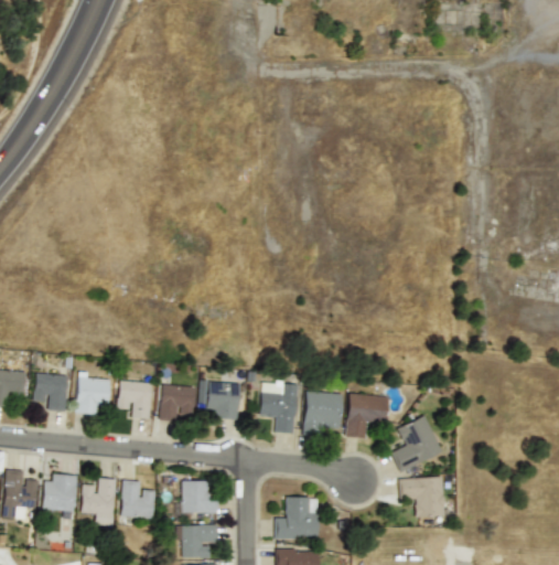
[(0,404),(12,406),(13,395),(25,396),(28,372),(0,368),(0,404)]
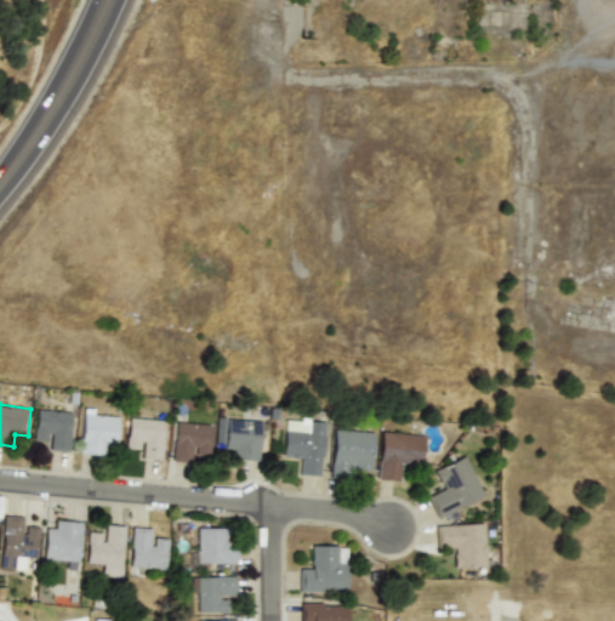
[(50,449),(73,451),(77,412),(40,409),(38,436),(51,437),(50,449)]
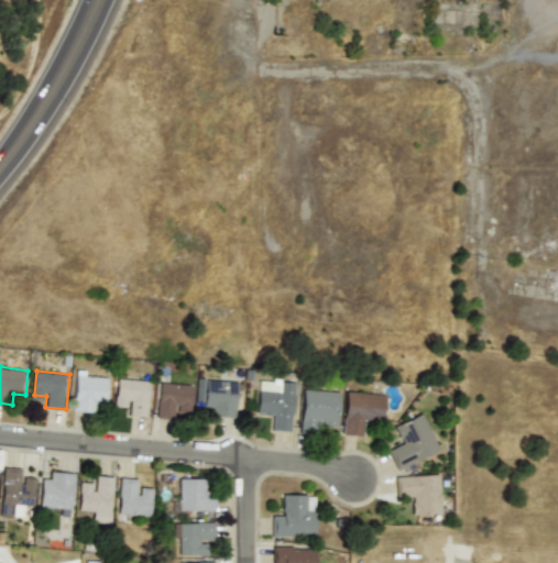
[(98,412),(98,401),(109,403),(111,373),(78,371),(76,410),(98,412)]
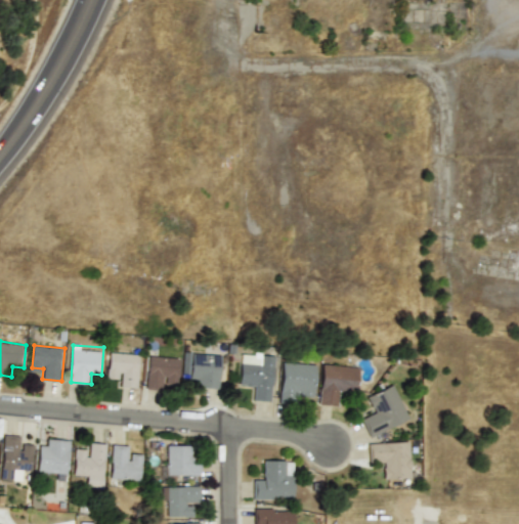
[(246,351),(243,386),(265,388),(263,400),(274,401),(279,355),(246,351)]
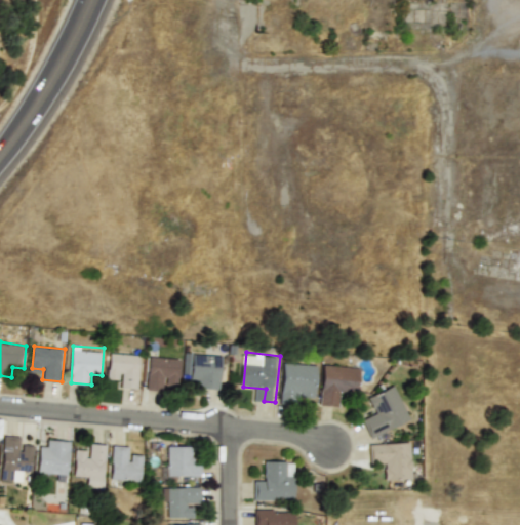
[(120,387),(141,389),(143,355),(112,353),(111,375),(121,376),(120,387)]
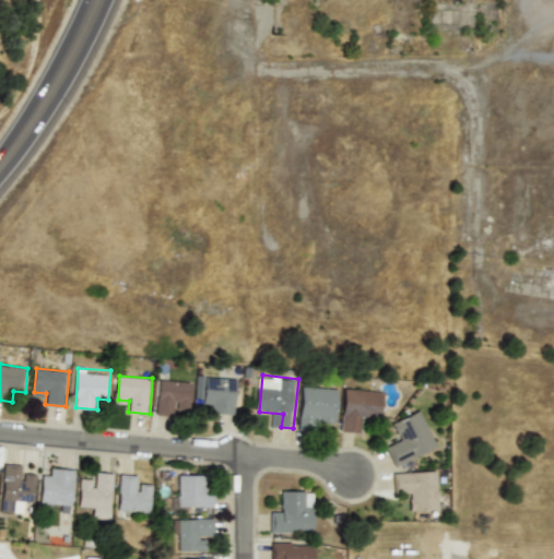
[(245,415),(247,379),(205,377),(205,402),(212,402),(212,413),(245,415)]
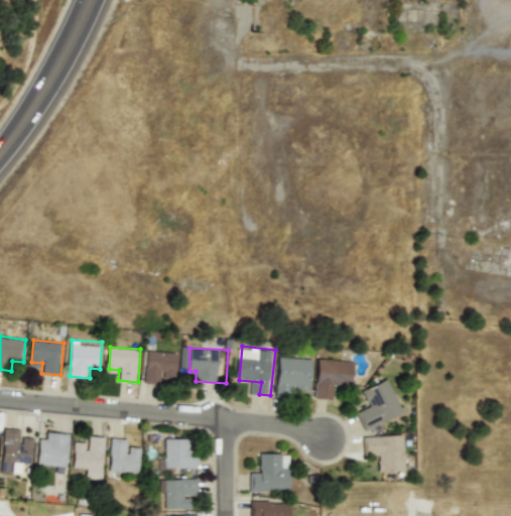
[(178,373),(178,351),(148,351),(148,382),(156,382),(157,373),(178,373)]
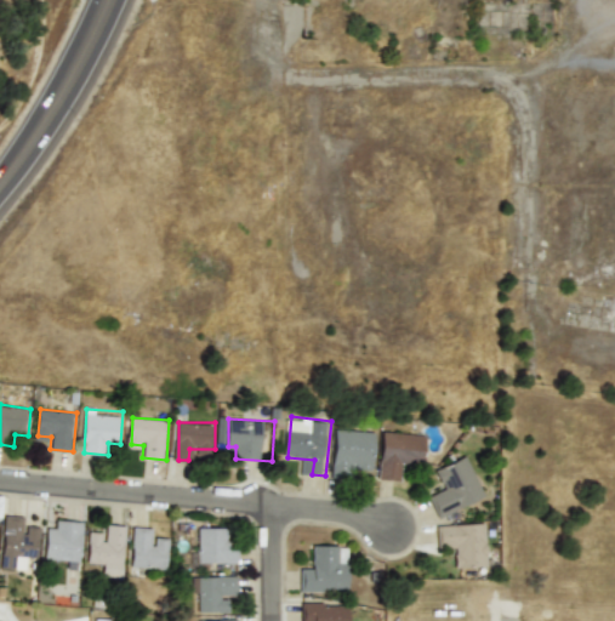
[(363,477),(363,466),(376,467),(379,431),(339,428),(335,474),(363,477)]
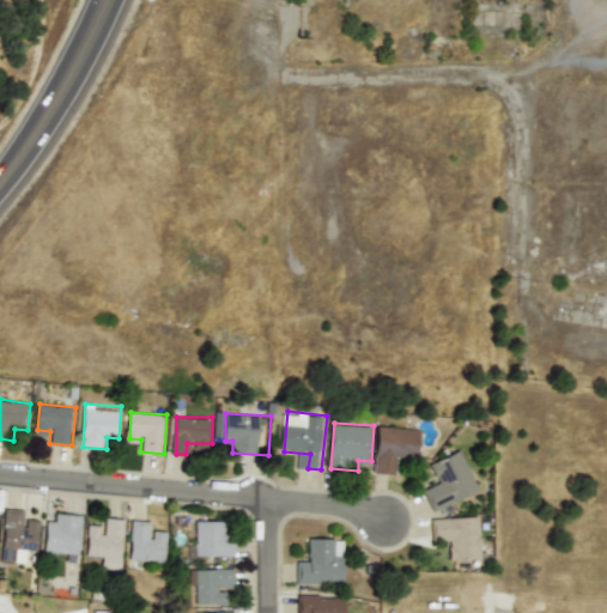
[(377,473),(404,475),(405,451),(422,453),(423,429),(381,425),(377,473)]
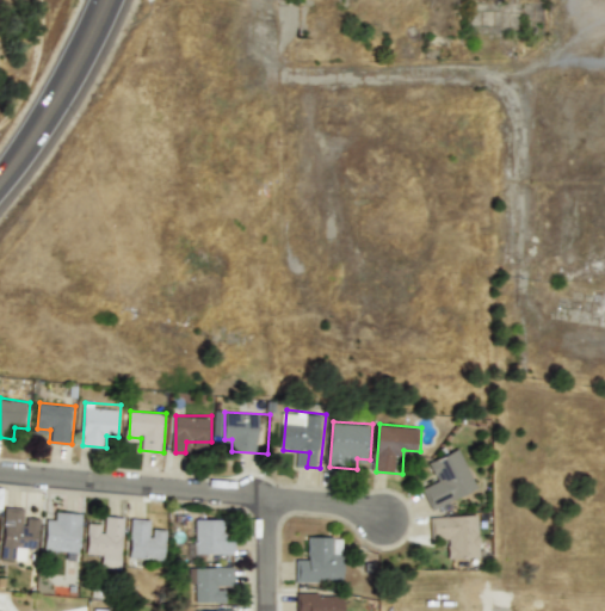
[(428,462),(437,486),(426,489),(434,510),(481,491),(464,448),(428,462)]
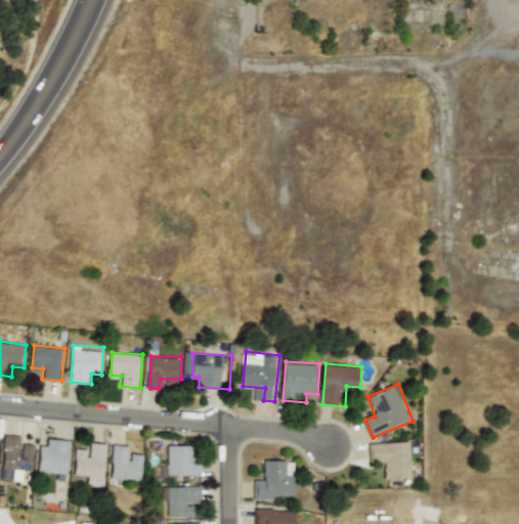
[(27,436),(7,434),(3,478),(22,480),(22,471),(34,472),(36,447),(27,446),(27,436)]
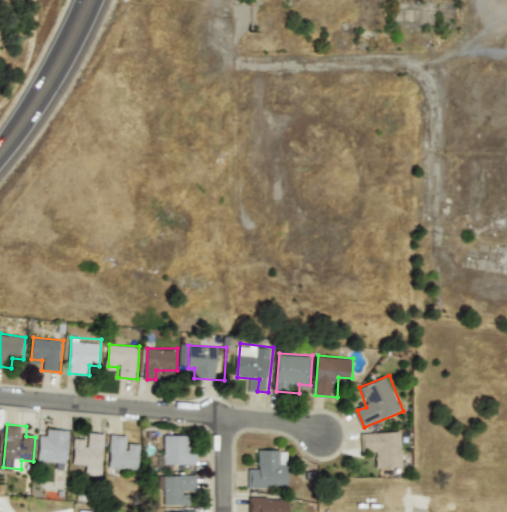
[(70,429),(50,428),(49,434),(41,434),(39,464),(68,466),(70,429)]
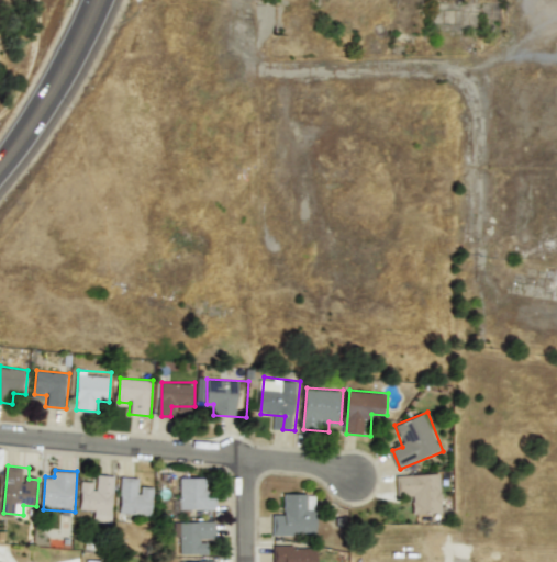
[(400,475),(401,496),(412,495),(413,515),(446,514),(444,473),(400,475)]
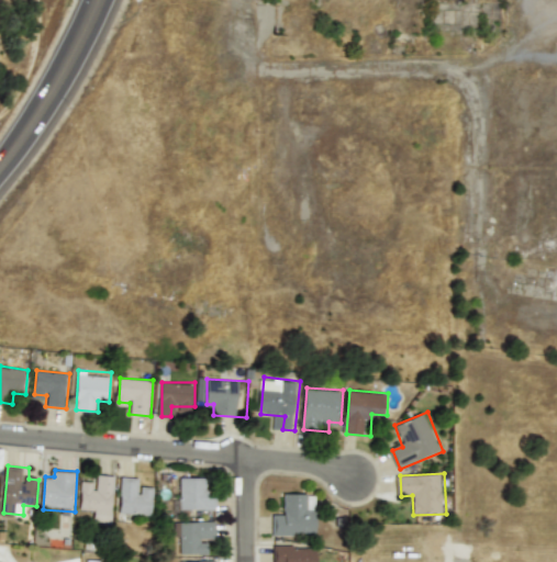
[(115,475),(93,474),(93,484),(82,483),(80,509),(113,512),(115,475)]
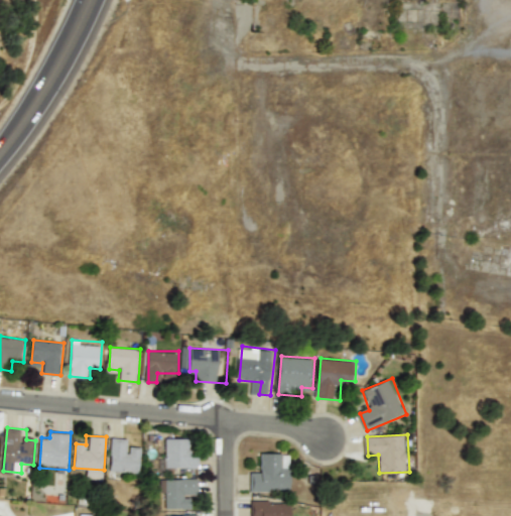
[(130,479),(131,470),(141,470),(142,449),(132,448),(133,437),(112,437),(111,478),(130,479)]
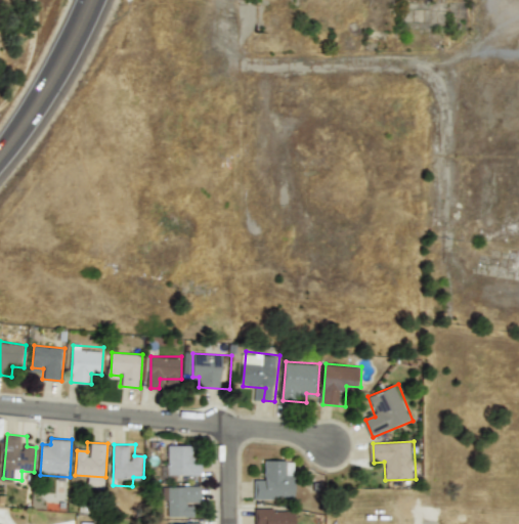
[(193,455),(192,444),(169,445),(169,464),(165,464),(165,478),(204,477),(203,454),(193,455)]
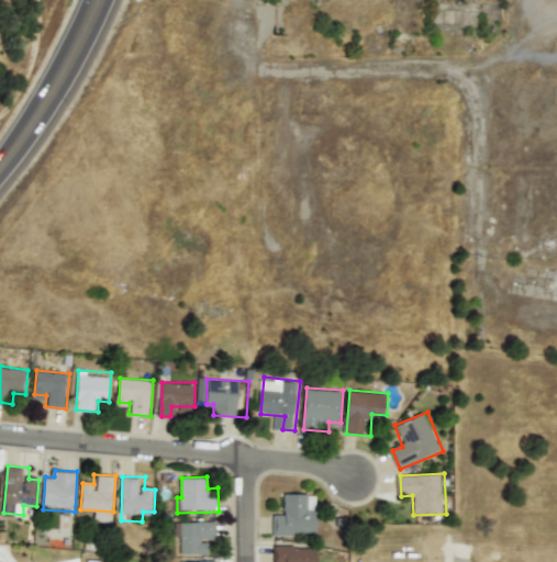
[(276,536),(320,536),(320,493),(288,493),(288,514),(276,514),(276,536)]
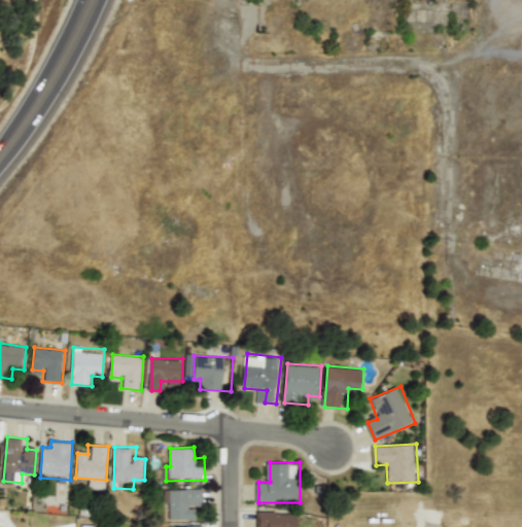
[(166,489),(166,519),(195,519),(195,508),(204,508),(204,489),(166,489)]
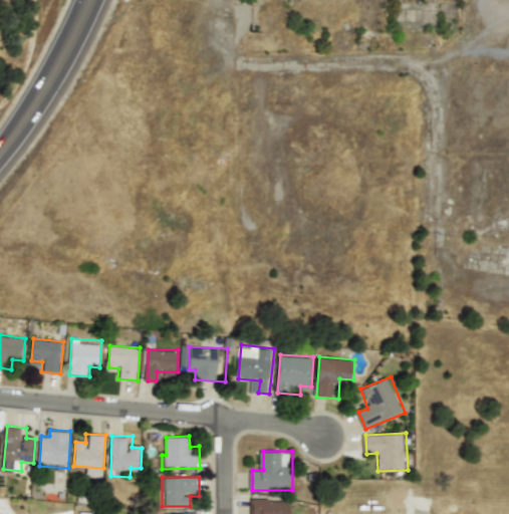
[(292,513),(292,499),(254,498),(253,513),(292,513)]
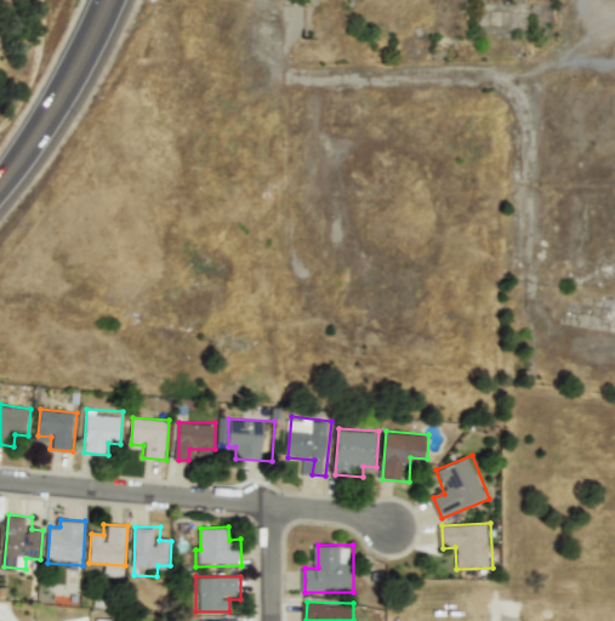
All buildings are outlined.
